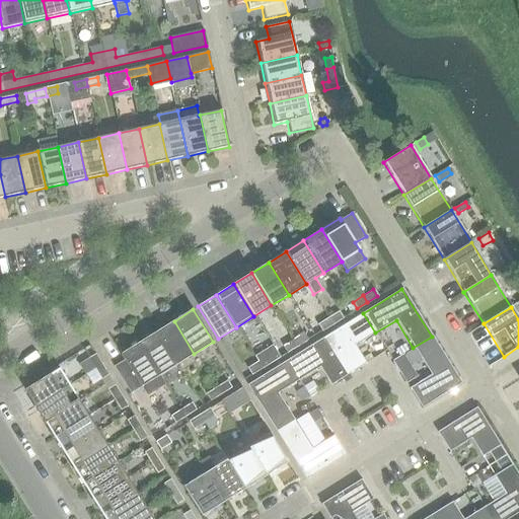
[(327,317),(332,324),(343,317),(338,311),(327,317)]
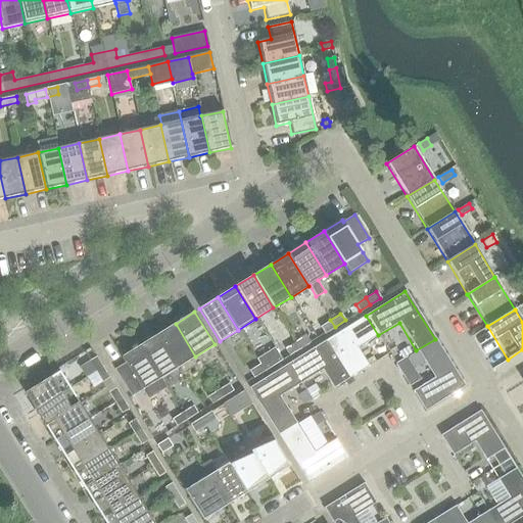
[(378,335),(366,316),(327,340),(350,377),(369,367),(358,348),(378,335)]
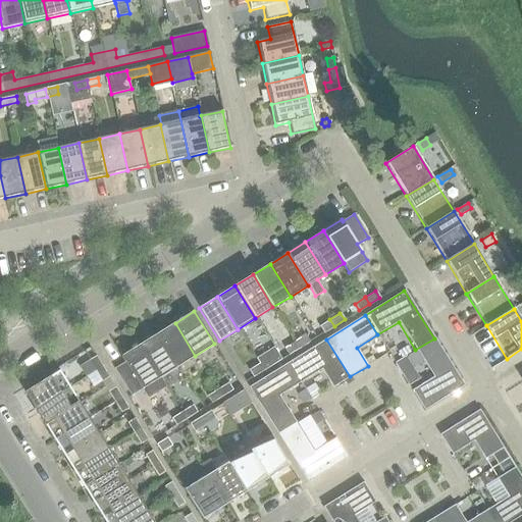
[(324,332),(334,326),(329,319),(319,326),(324,332)]
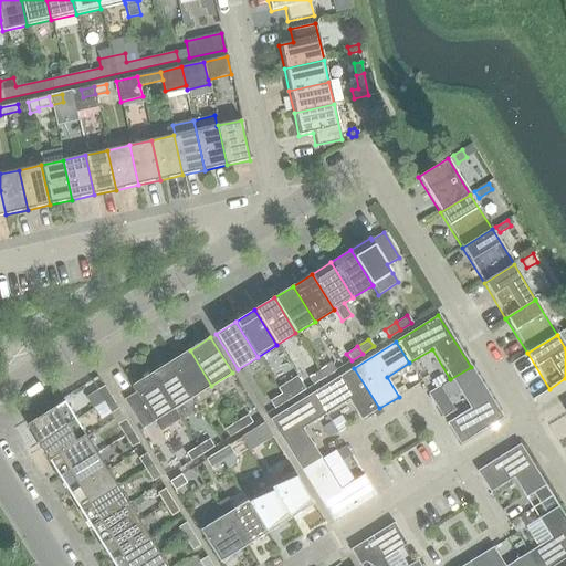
[(211,386),(190,350),(170,362),(192,397),(211,386)]
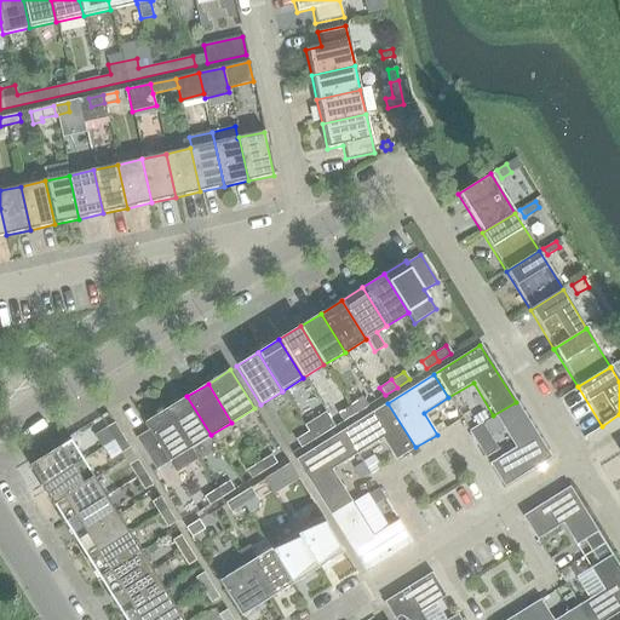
[(190,448),(211,435),(187,396),(166,409),(190,448)]
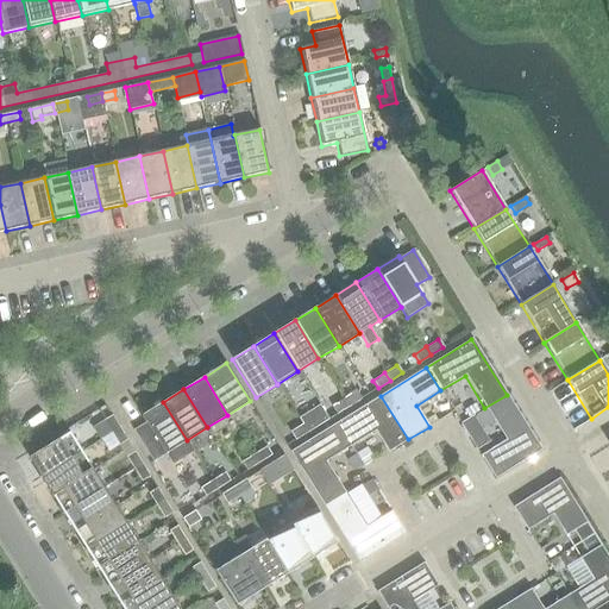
[(344,399),(349,407),(360,399),(356,390),(344,399)]
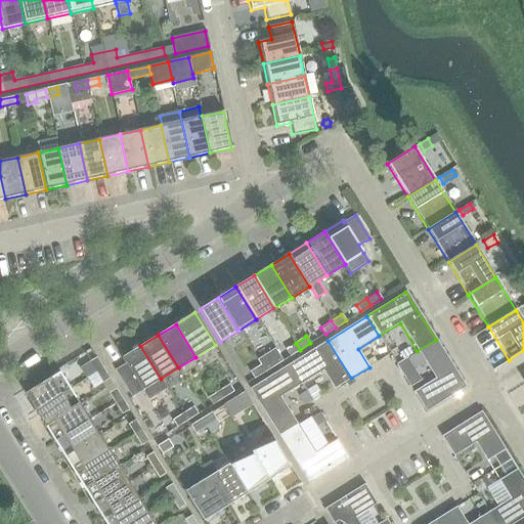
[(426,411),(466,387),(436,340),(417,351),(434,379),(412,392),(426,411)]
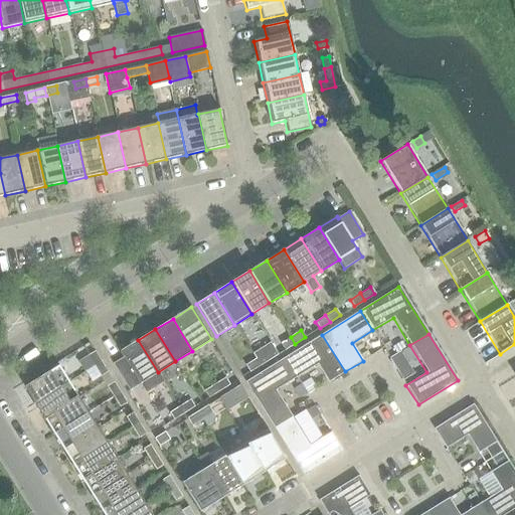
[(345,371),(322,335),(284,358),(296,378),(316,365),(327,382),(345,371)]
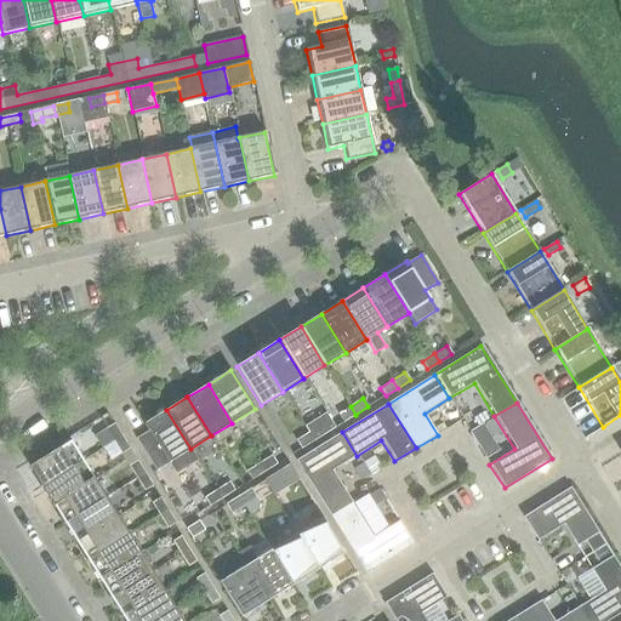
[(343,422),(355,415),(351,406),(337,414),(343,422)]
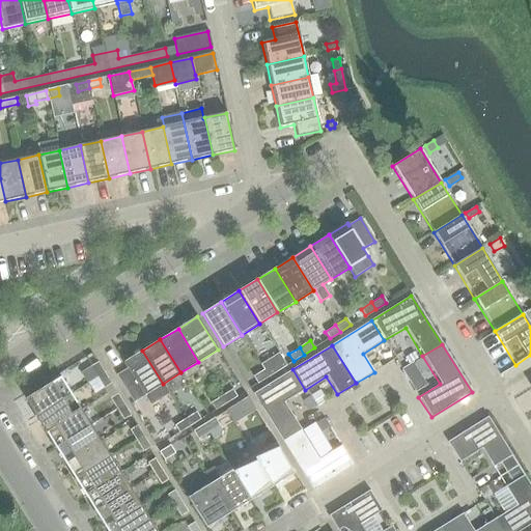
[(169,393),(163,384),(142,351),(123,362),(144,395),(149,404),(169,393)]
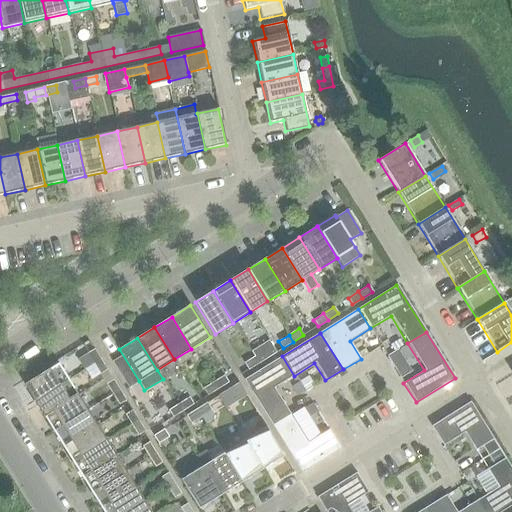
[(398,340),(389,346),(393,352),(394,352),(402,347),(398,340)]
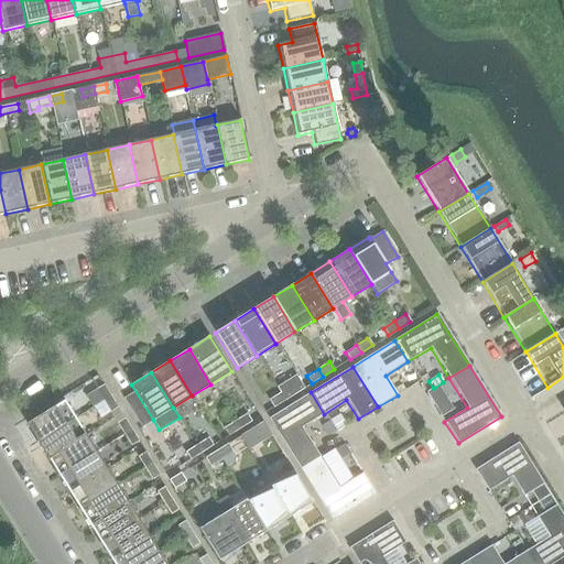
[(280,392),(284,400),(304,388),(295,376),(277,388),(280,392)]
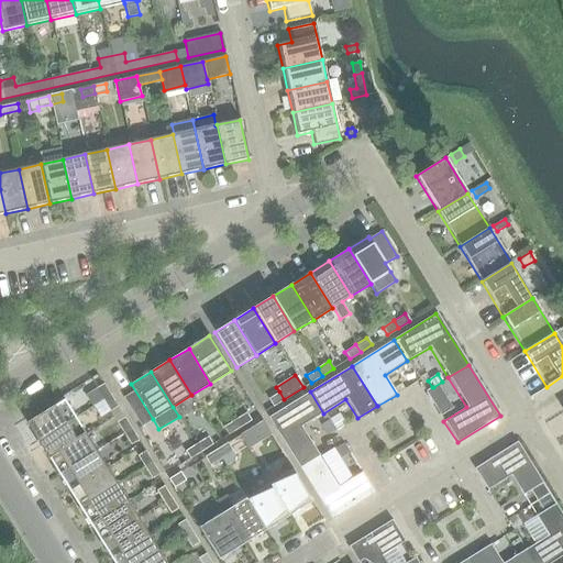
[(102,400),(109,396),(102,384),(95,389),(102,400)]
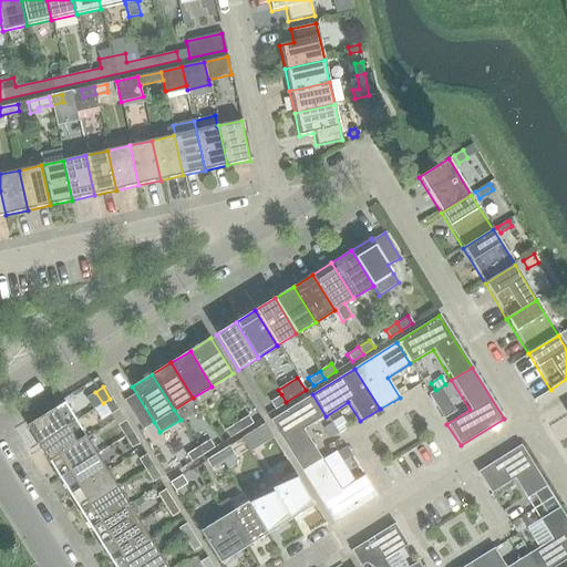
[(440,388),(429,394),(444,419),(454,412),(440,388)]
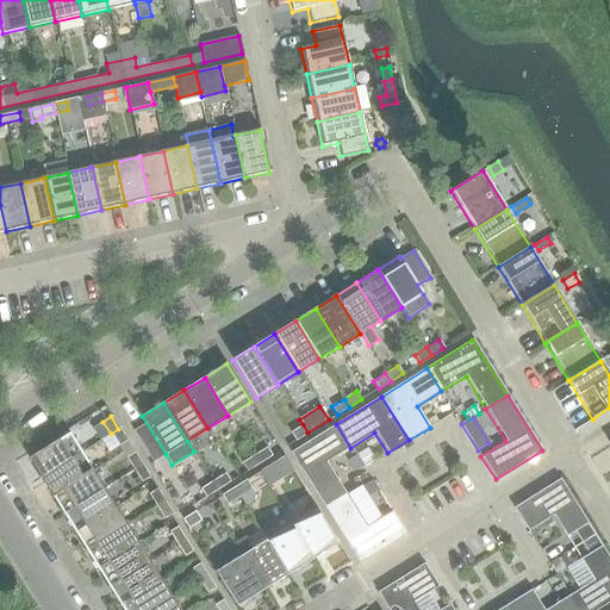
[(290,453),(325,509),(347,495),(327,462),(350,448),(336,424),(290,453)]
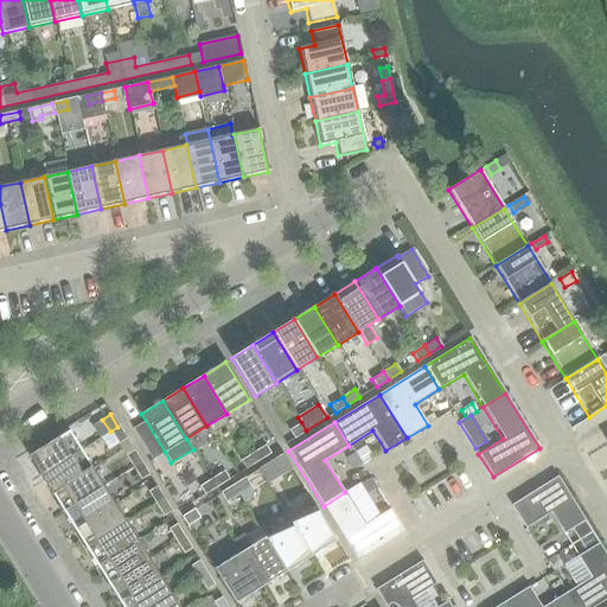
[(294,439),(306,430),(301,422),(289,430),(294,439)]
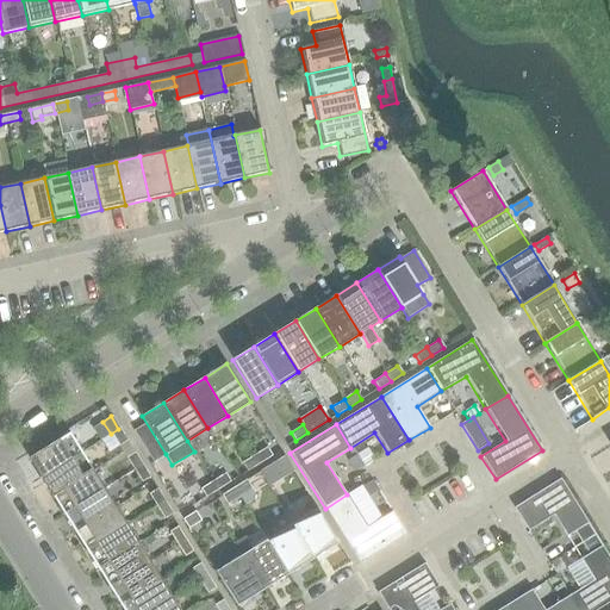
[(126,441),(118,429),(111,434),(118,446),(126,441)]
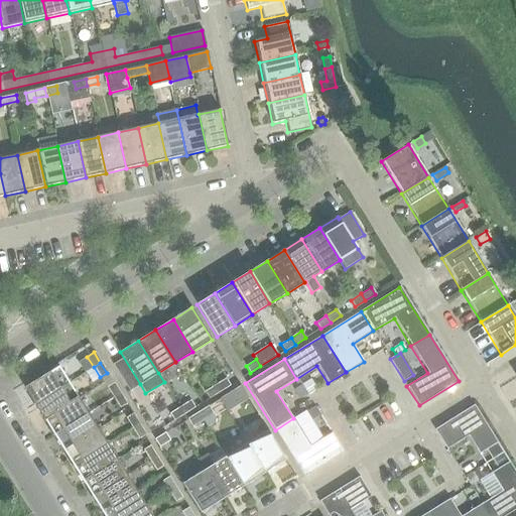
[(32,405),(69,383),(58,367),(24,388),(33,404),(32,405)]
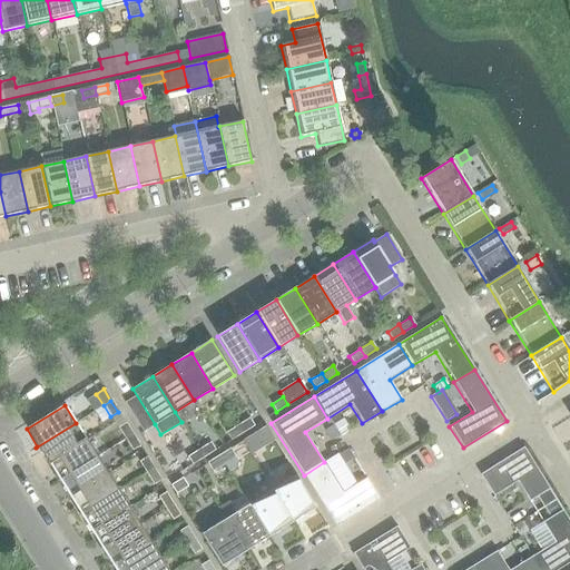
[(242,433),(253,426),(248,419),(237,425),(242,433)]
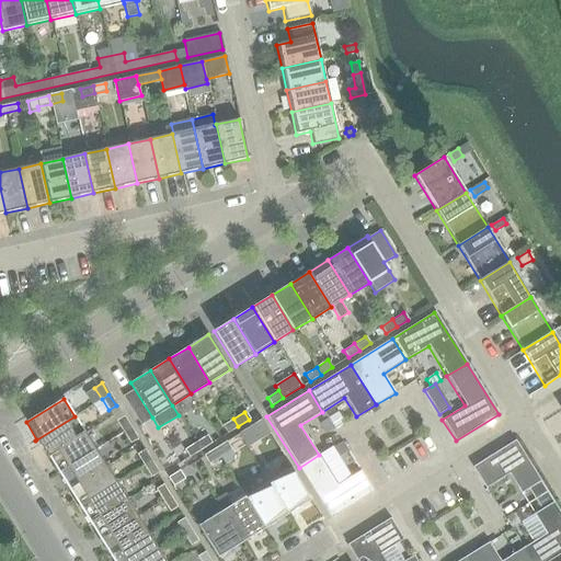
[(334,427),(343,422),(338,412),(328,419),(334,427)]
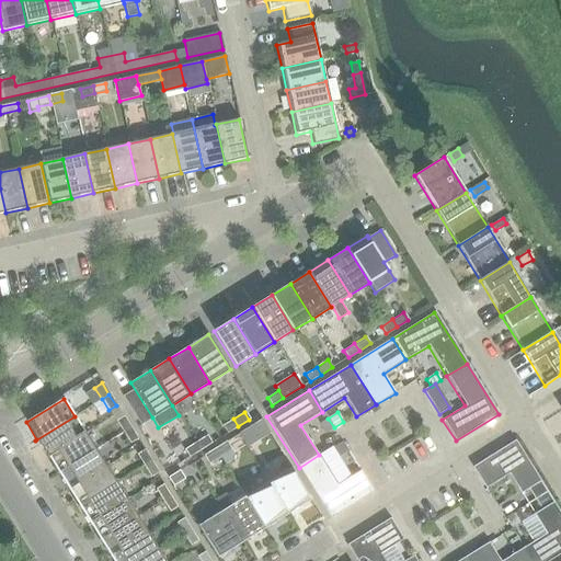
[(47,456),(84,433),(75,416),(35,441),(36,442),(37,441),(47,456)]
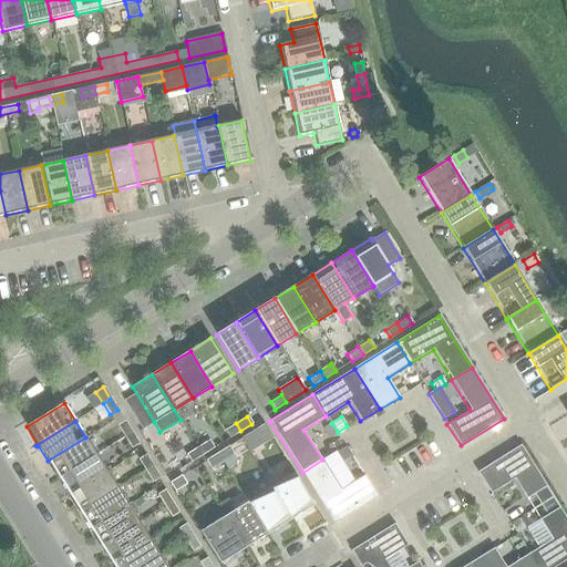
[(124,437),(131,433),(124,422),(116,426),(124,437)]
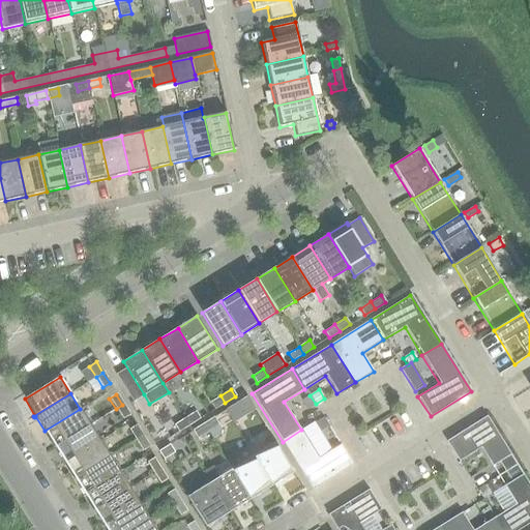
[(214,409),(225,403),(221,395),(210,402),(214,409)]
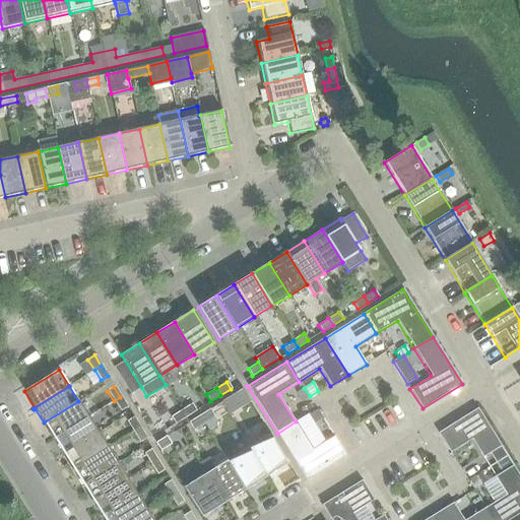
[(242,389),(233,395),(237,402),(247,396),(242,389)]
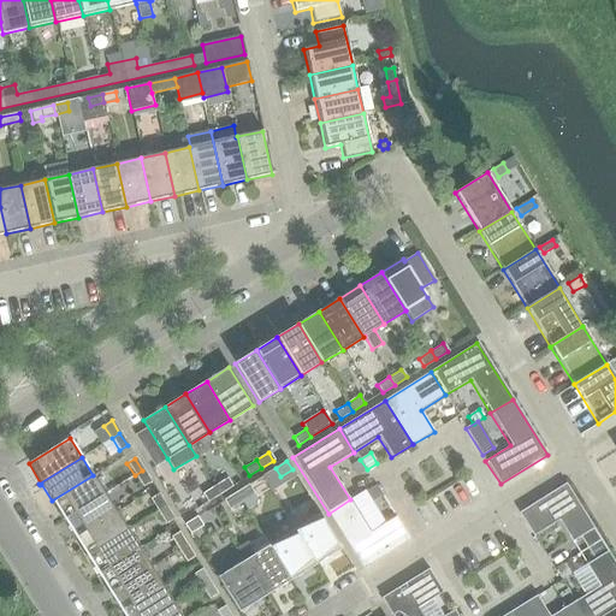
[(366,472),(359,461),(350,466),(357,477),(366,472)]
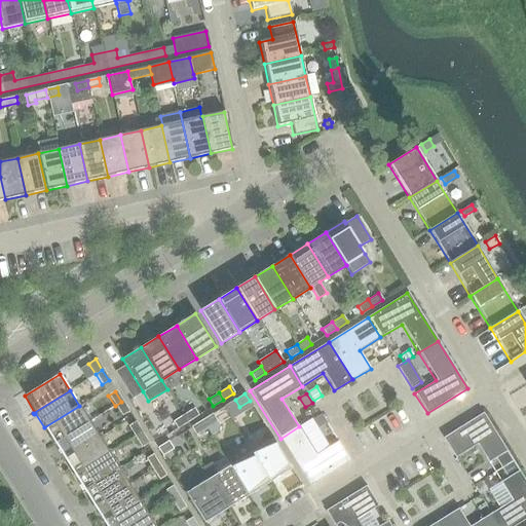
[(243,412),(239,407),(235,400),(224,407),(231,419),(243,412)]
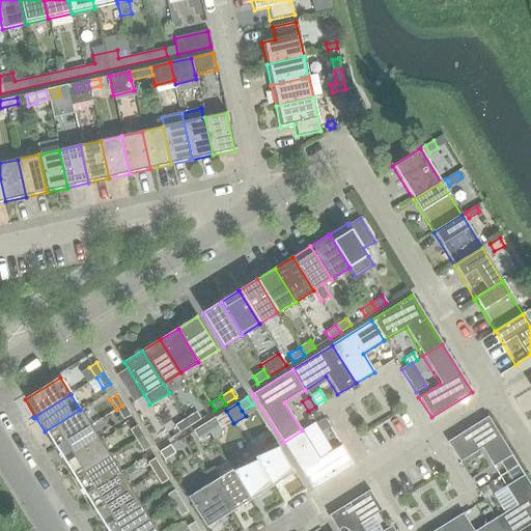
[(130,416),(122,406),(116,410),(122,421),(130,416)]
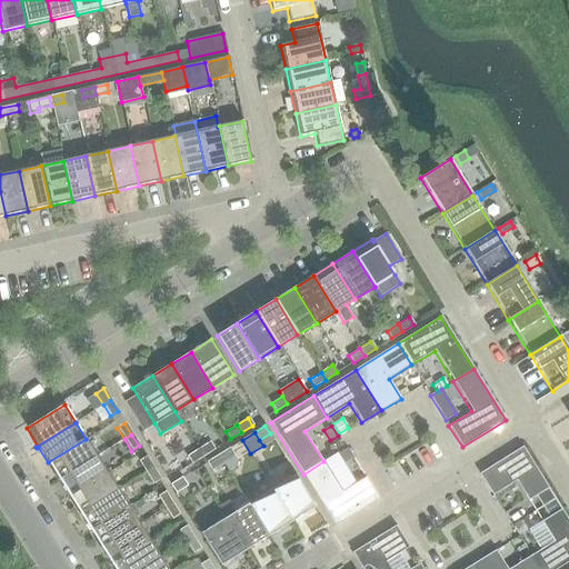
[(57,480),(57,481),(97,457),(86,439),(48,462),(58,479),(57,480)]
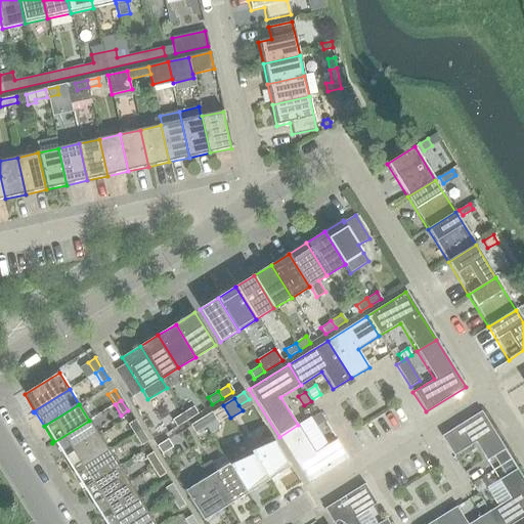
[(187,420),(198,413),(192,406),(182,412),(187,420)]
